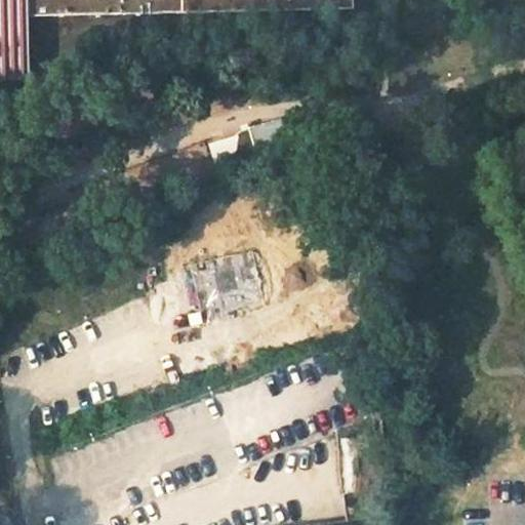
[(27,0),(0,0),(0,78),(29,78),(28,16),(27,0)]
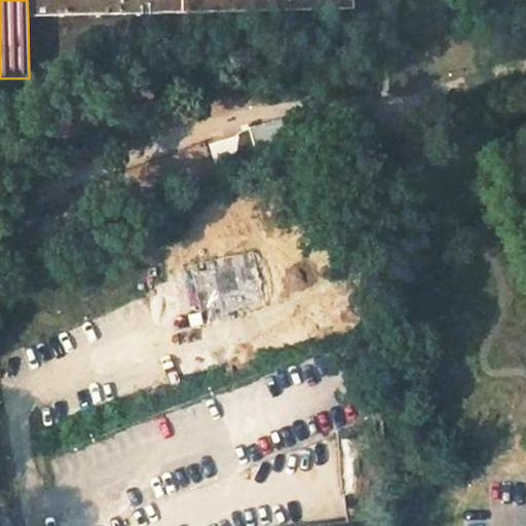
[(58,0),(27,0),(28,16),(59,15),(58,0)]
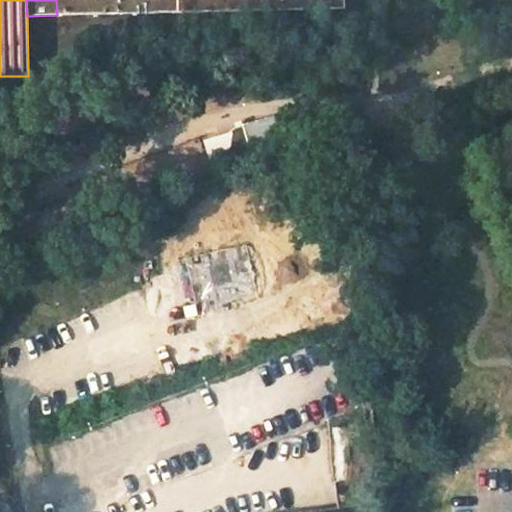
[(86,0),(56,0),(57,15),(87,14),(86,0)]
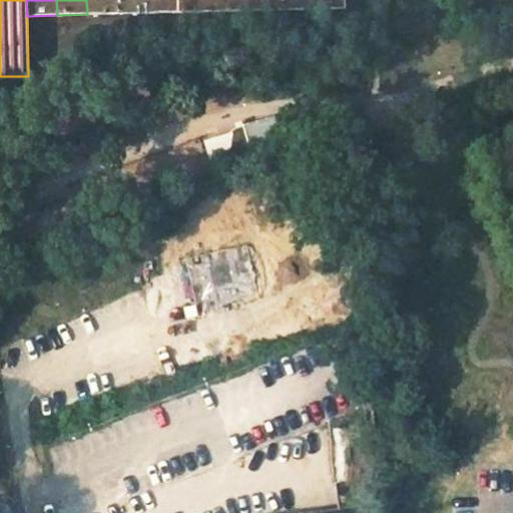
[(116,0),(86,0),(87,14),(117,13),(116,0)]
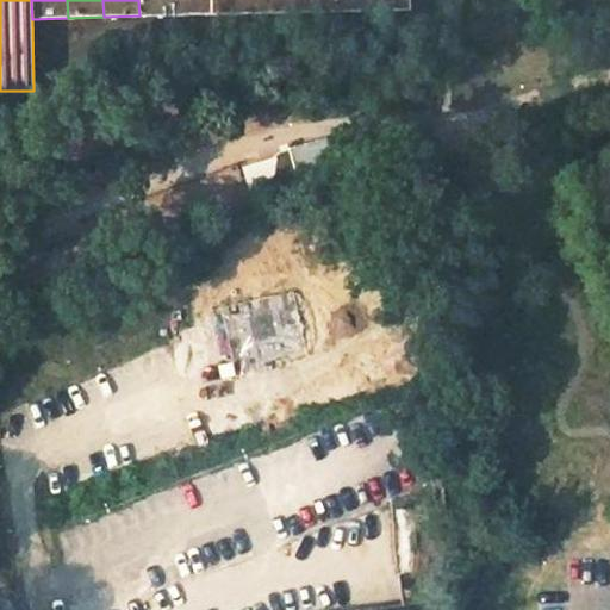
[(174,0),(138,0),(139,16),(175,16),(174,0)]
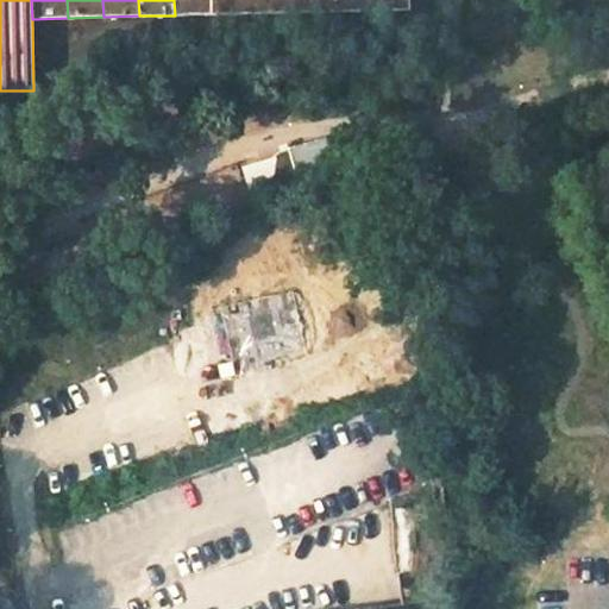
[(209,0),(174,0),(175,16),(211,14),(209,0)]
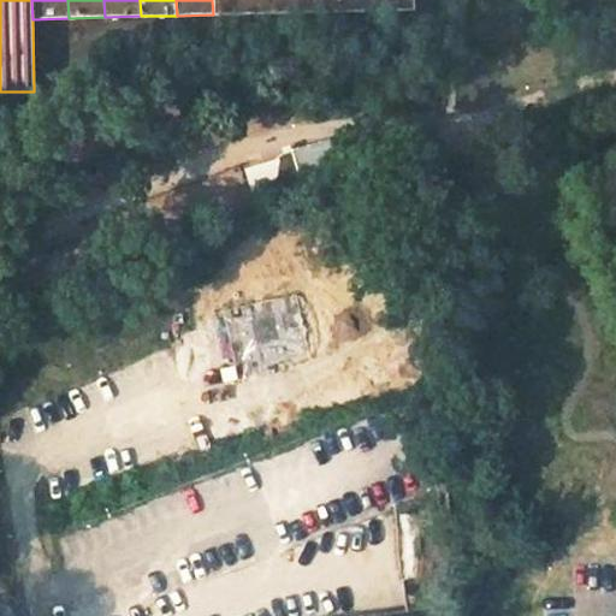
[(273,0),(212,0),(213,15),(273,13),(273,0)]
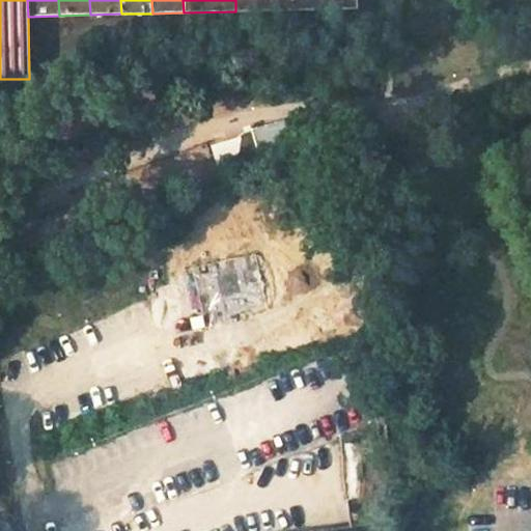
[(235,0),(235,11),(358,8),(357,0),(235,0)]
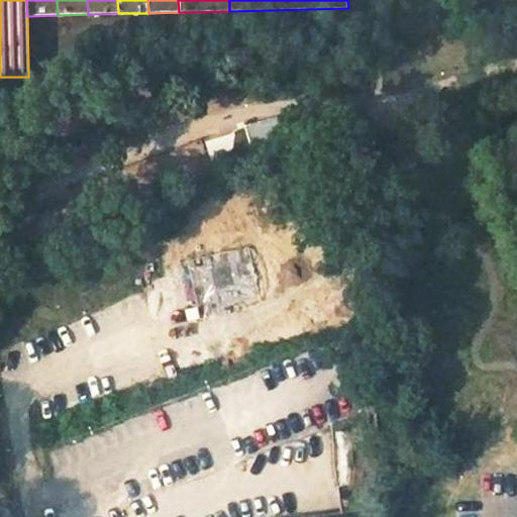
[(256,156),(318,137),(310,114),(279,124),(277,117),(240,126),(235,129),(231,134),(229,145),(235,165),(256,158),(256,156)]
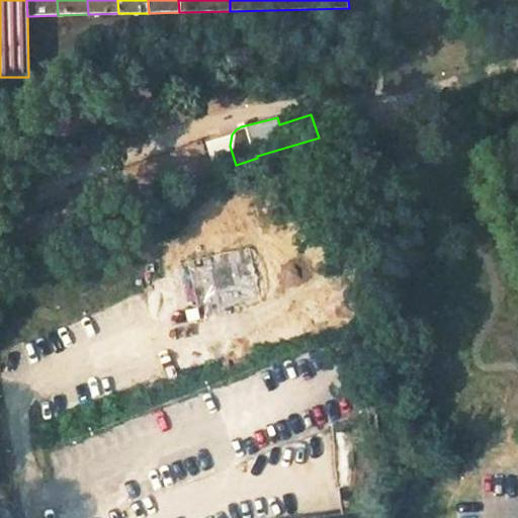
All buildings are outlined.
